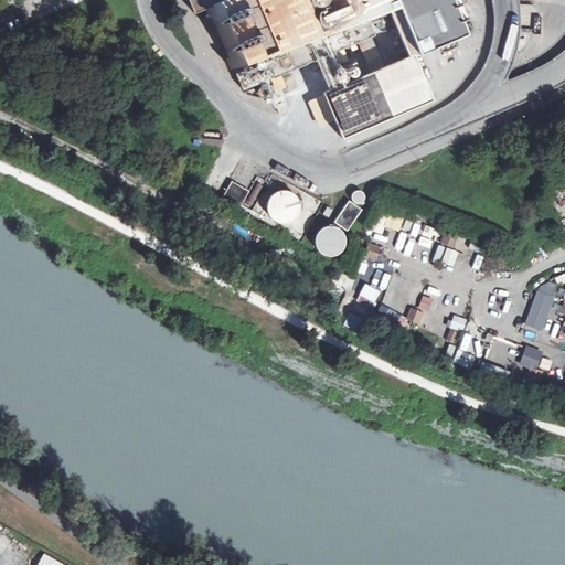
[(222,0),(194,0),(199,10),(203,8),(222,0)]
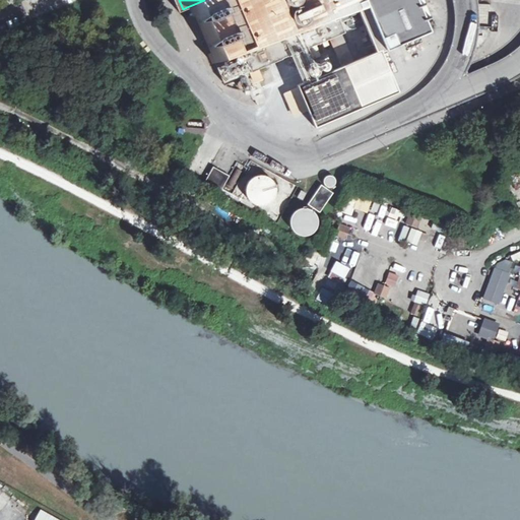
[(204,0),(187,7),(191,18),(195,17),(211,55),(207,57),(211,66),(215,64),(242,53),(251,73),(283,59),(290,57),(344,34),(339,22),(363,12),(367,11),(368,13),(397,0),(204,0)]
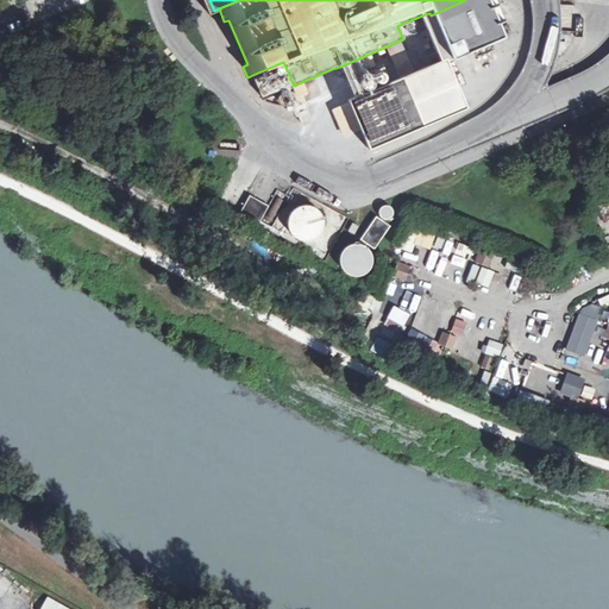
[(501,36),(485,0),(465,0),(431,16),(429,13),(425,14),(444,60),(501,36)]
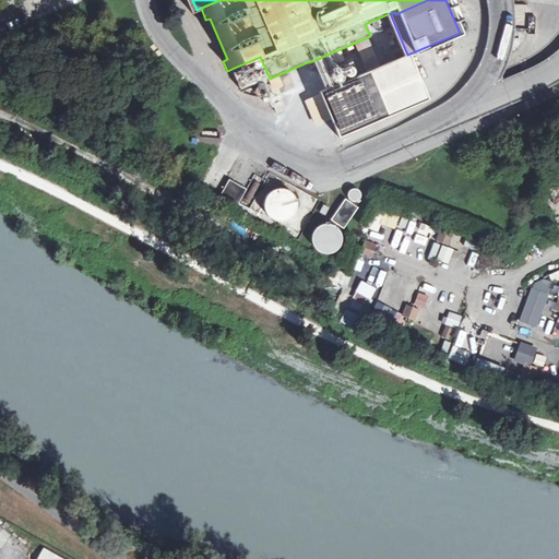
[(514,6),(514,16),(526,15),(526,4),(514,6)]
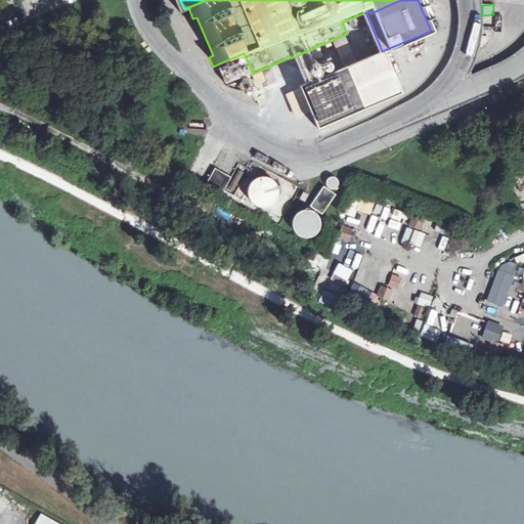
[(383,52),(300,88),(310,111),(317,127),(399,92),(383,52)]
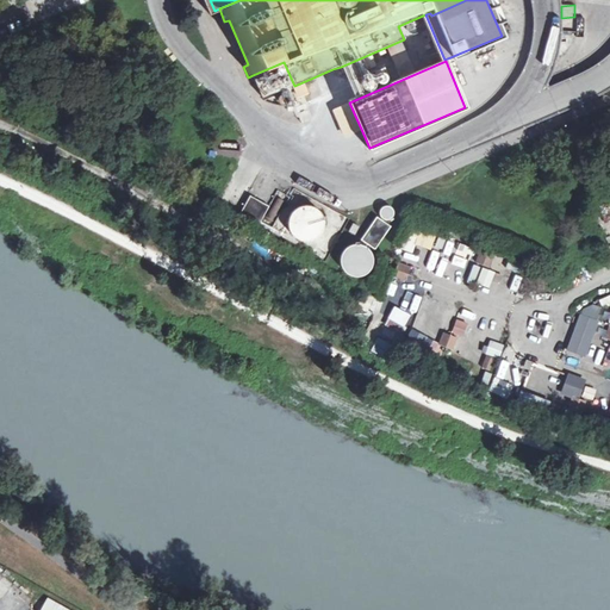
[(284,62),(253,75),(262,99),(294,86),(284,62)]
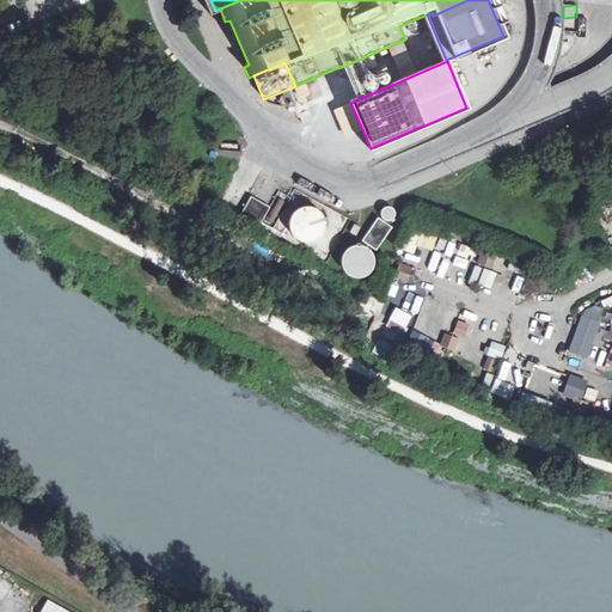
[(355,75),(363,96),(392,84),(384,65),(355,75)]
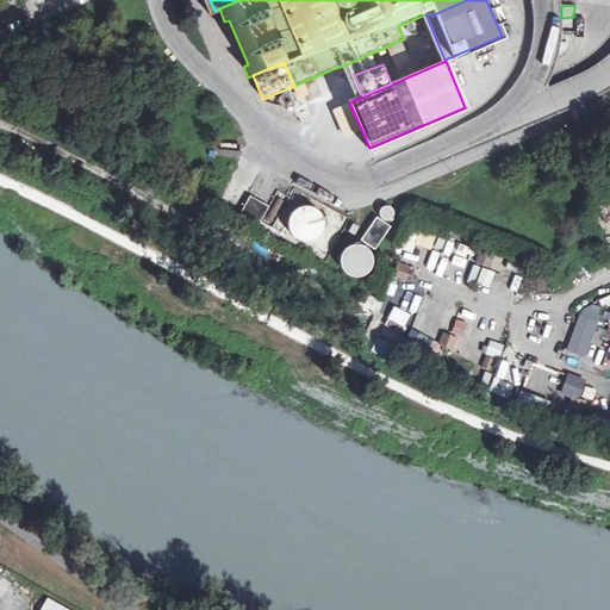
[(341,67),(332,69),(337,80),(344,76),(341,67)]
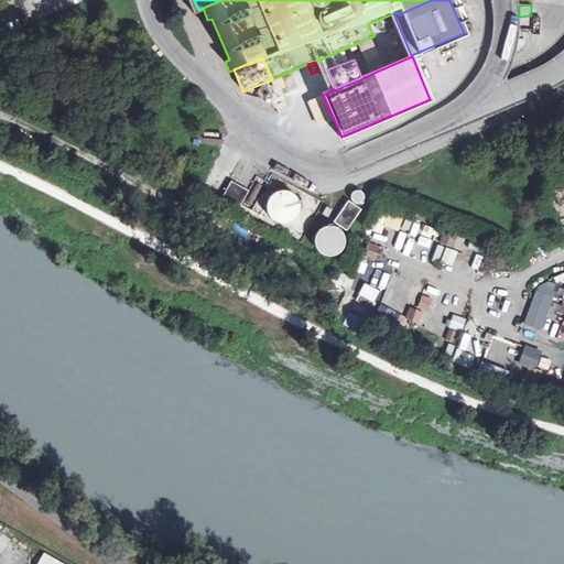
[(334,119),(323,95),(308,100),(320,126),(334,119)]
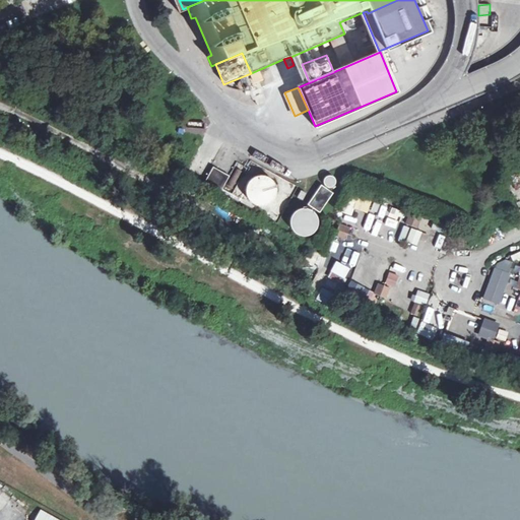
[(229,176),(212,167),(204,183),(220,192),(229,176)]
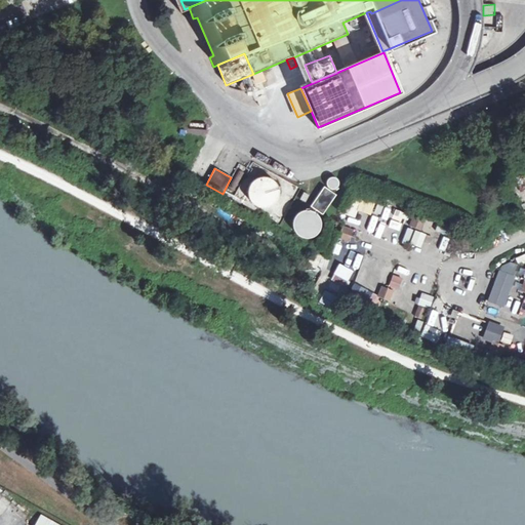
[(244,172),(238,169),(229,188),(234,191),(244,172)]
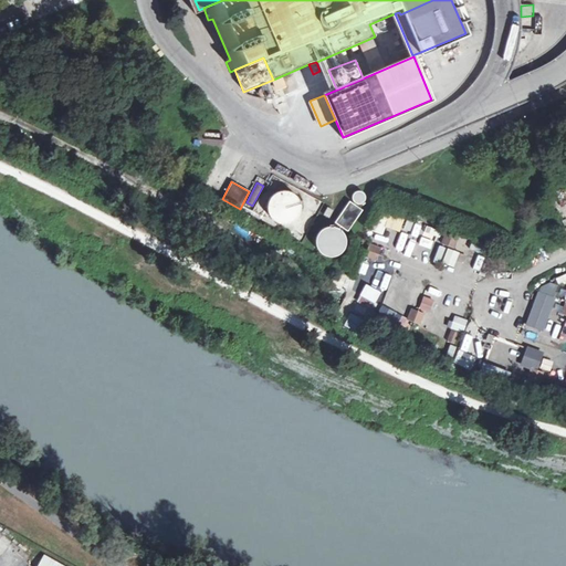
[(283,190),(280,190),(276,191),(274,194),(271,196),(269,199),(268,201),(266,207),(268,212),(269,215),(271,218),(273,220),(275,222),(279,223),(282,224),(285,224),(289,223),(292,222),(295,220),(297,218),(300,213),(301,210),(301,207),(301,201),(299,199),(297,196),(294,194),(292,191),(286,190),(283,190)]
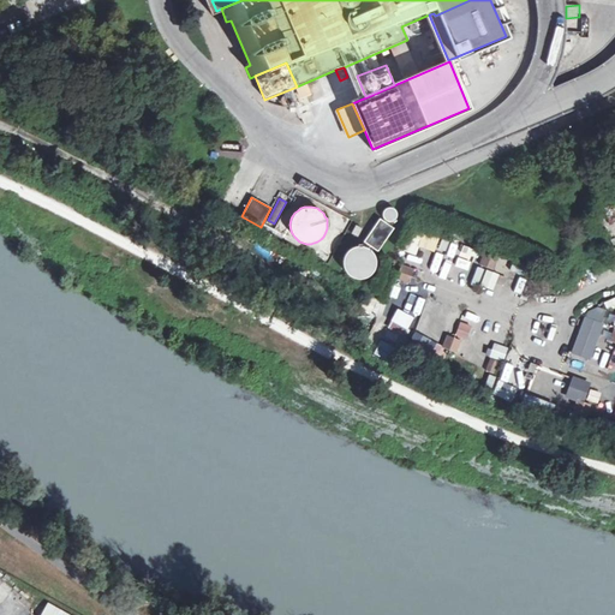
[(386,208),(383,210),(382,213),(382,215),(383,218),(386,220),(387,220),(390,221),(393,220),(394,219),(396,216),(396,214),(396,212),(395,209),(393,208),(390,207),(388,207),(386,208)]
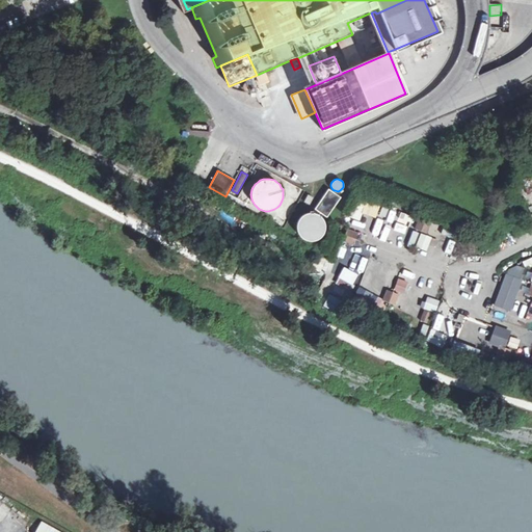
[(328,188),(315,209),(326,217),(341,196),(328,188)]
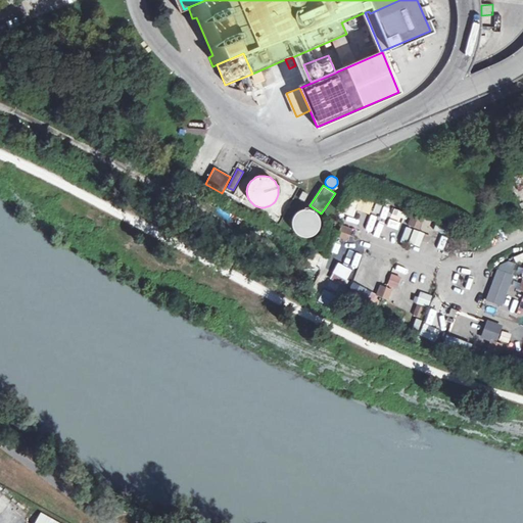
[(374,202),(365,198),(362,207),(370,210),(374,202)]
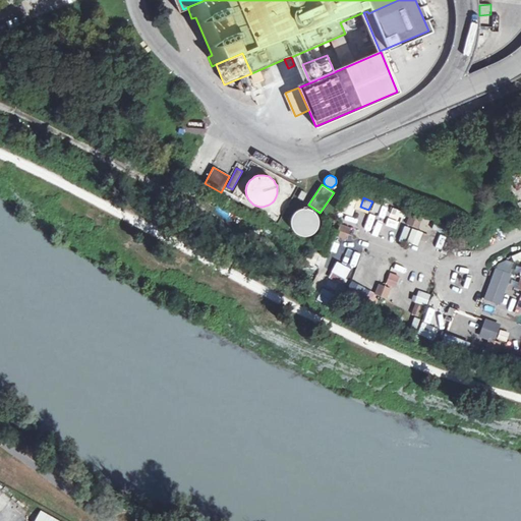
[(302,208),(297,210),(294,212),(292,215),(291,219),(290,221),(291,225),(292,228),(294,231),(296,232),(299,234),(301,235),(304,235),(308,235),(312,233),(314,231),(316,227),(317,226),(319,223),(317,219),(316,215),(315,214),(314,212),(311,210),(307,209),(306,208),(302,208)]
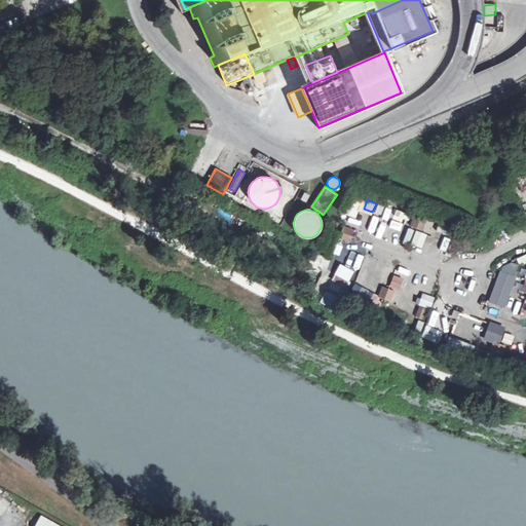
[(425,220),(415,216),(411,226),(421,230),(425,220)]
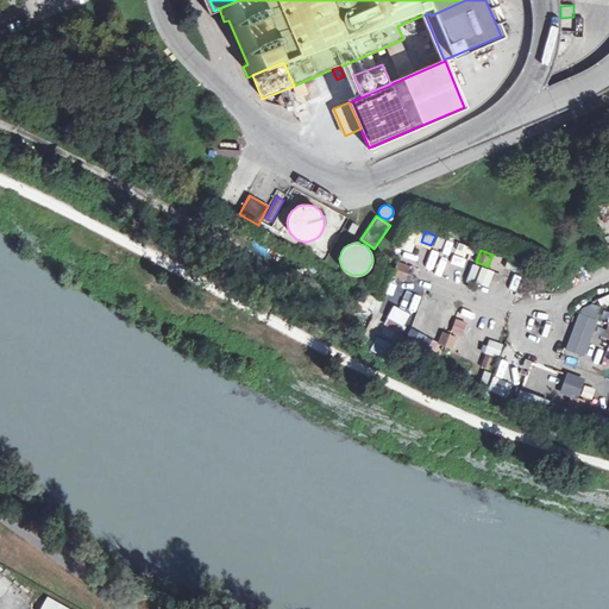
[(409,268),(397,263),(393,275),(405,280),(409,268)]
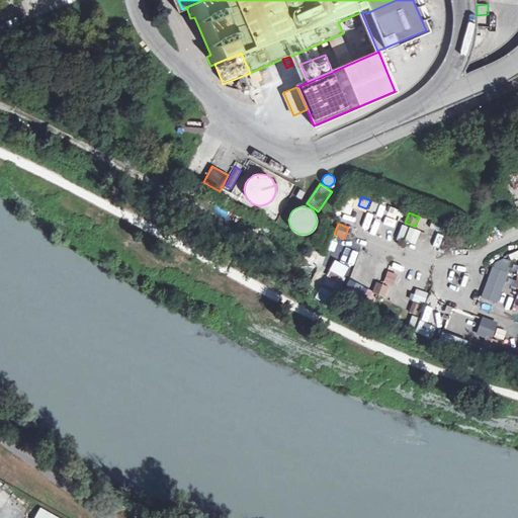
[(405,243),(417,245),(419,231),(408,229),(405,243)]
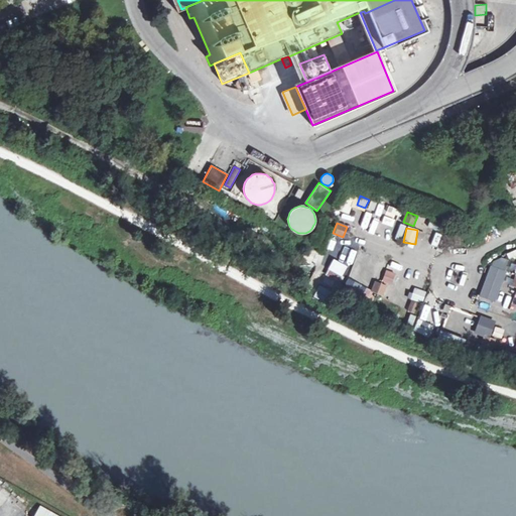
[(506,271),(508,263),(500,261),(498,268),(506,271)]
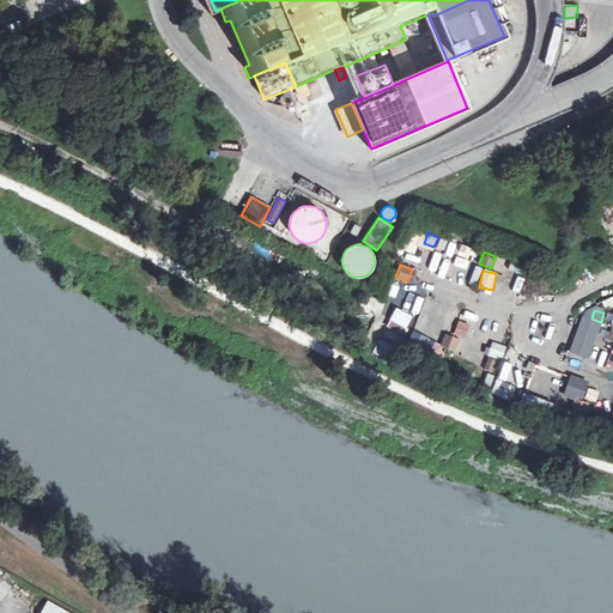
[(582,315),(569,353),(589,360),(604,323),(582,315)]
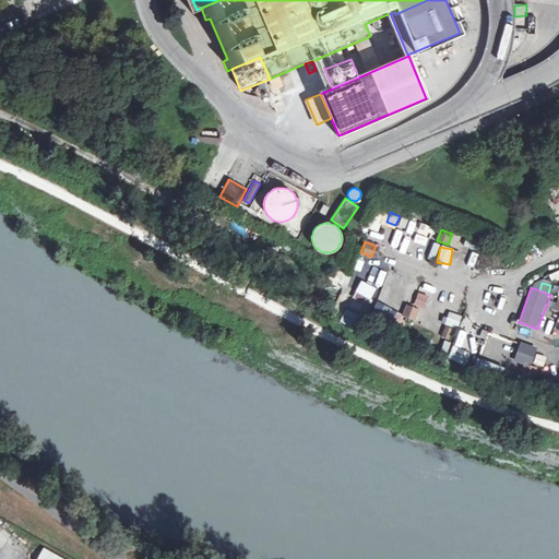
[(428,296),(417,293),(413,305),(425,309),(428,296)]
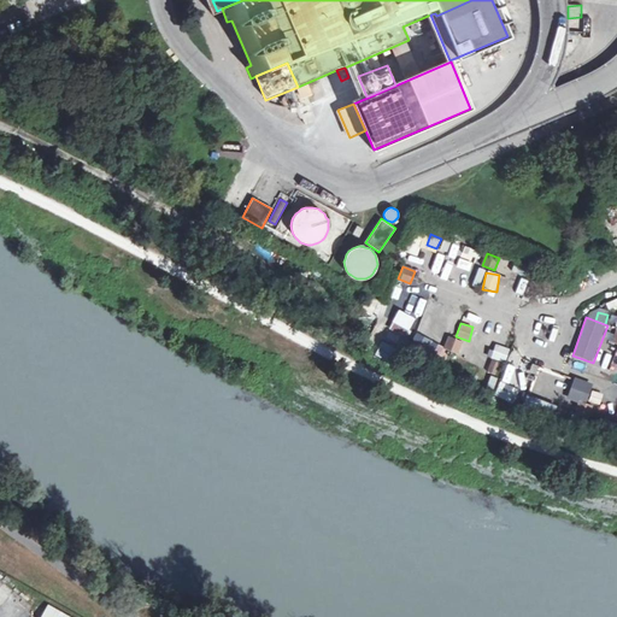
[(450,336),(445,348),(457,353),(462,341),(450,336)]
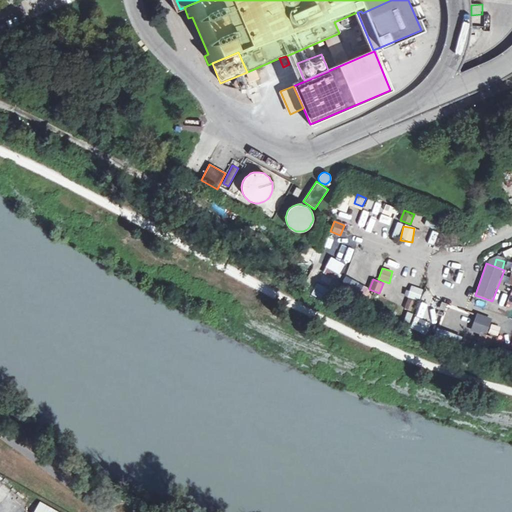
[(386,307),(392,310),(398,295),(393,293),(386,307)]
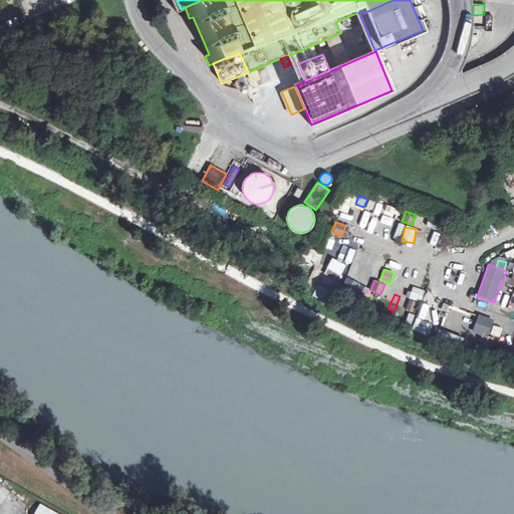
[(412,312),(416,301),(411,300),(407,310),(412,312)]
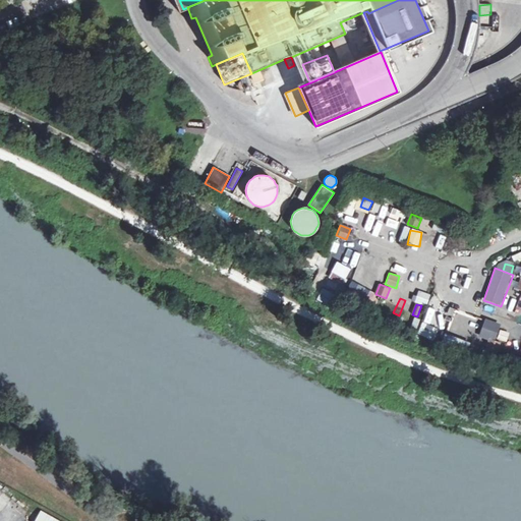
[(489,338),(485,349),(496,353),(500,342),(489,338)]
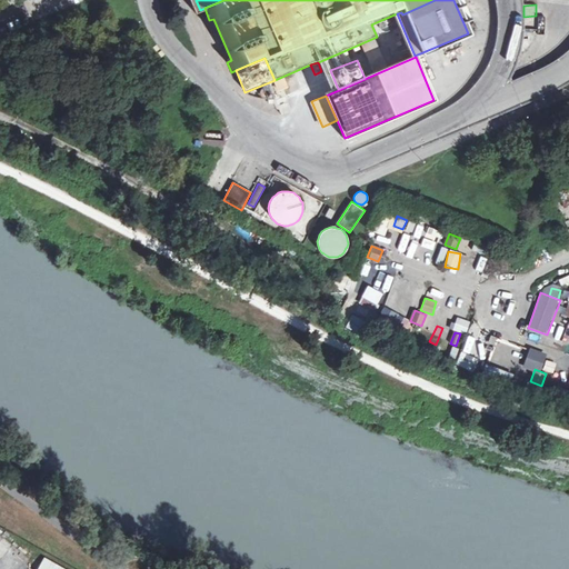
[(65,568),(42,558),(37,568),(65,568)]
